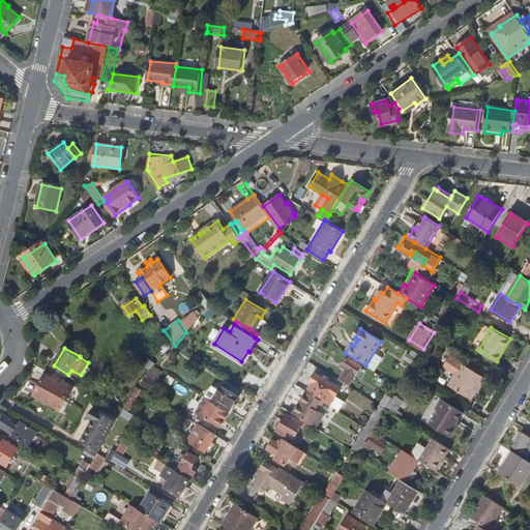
[(405,357),(415,363),(418,357),(409,351),(405,357)]
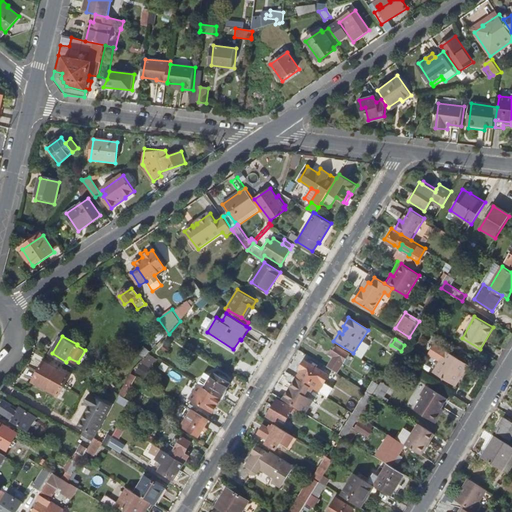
[(433,372),(456,386),(469,364),(446,350),(435,344),(429,354),(440,360),(433,372)]
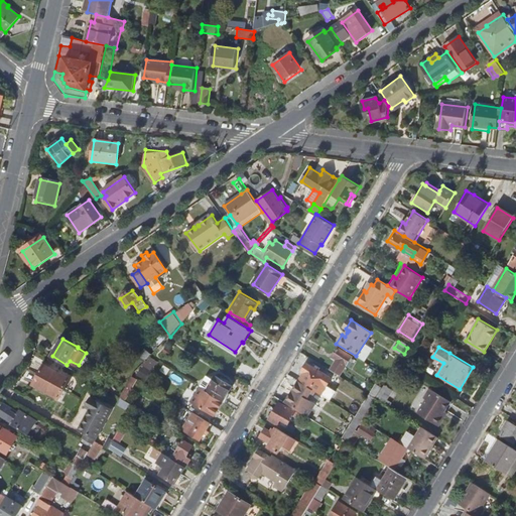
[(343,365),(348,368),(343,376),(352,382),(363,364),(349,355),(343,365)]
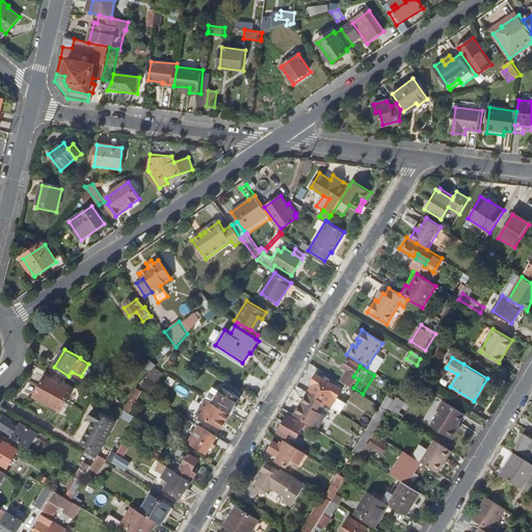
[(329,381),(324,378),(317,374),(312,382),(313,384),(309,392),(323,401),(328,404),(334,396),(337,398),(342,390),(329,381)]
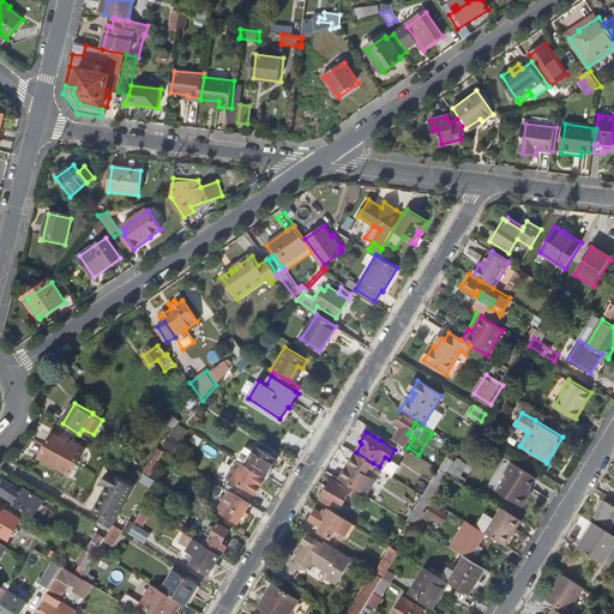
[(40,456),(70,473),(83,450),(53,433),(40,456)]
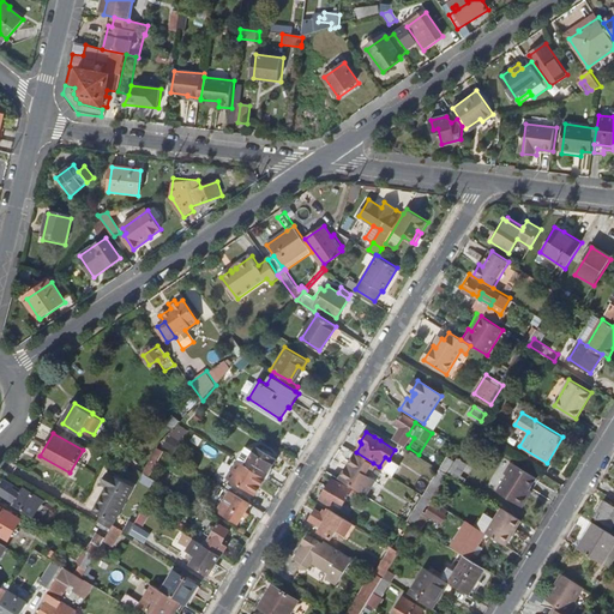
[(160,461),(167,450),(160,445),(154,456),(160,461)]
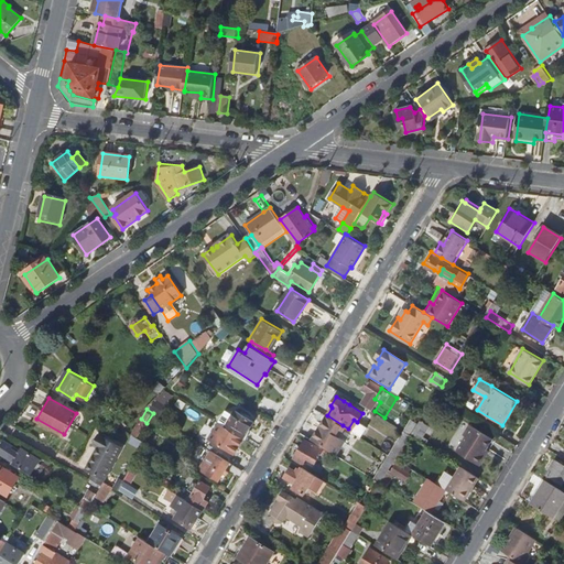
[(226,427),(245,438),(255,422),(236,411),(226,427)]
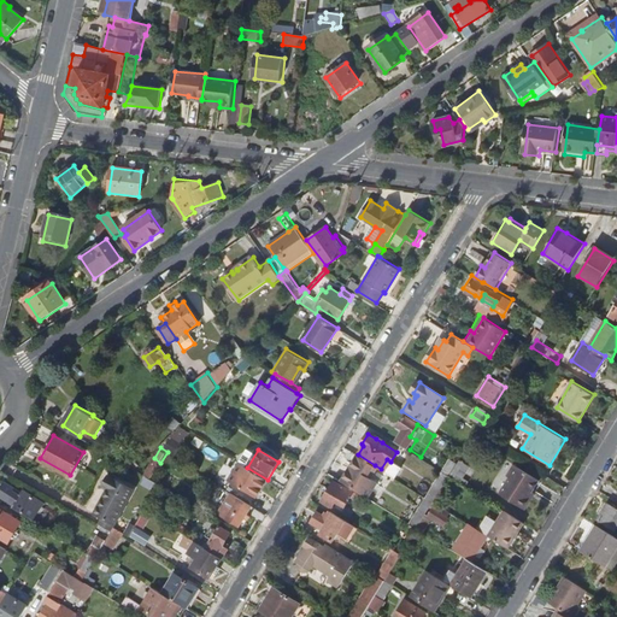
[(375,465),(358,454),(341,481),(369,498),(378,482),(368,476),(375,465)]
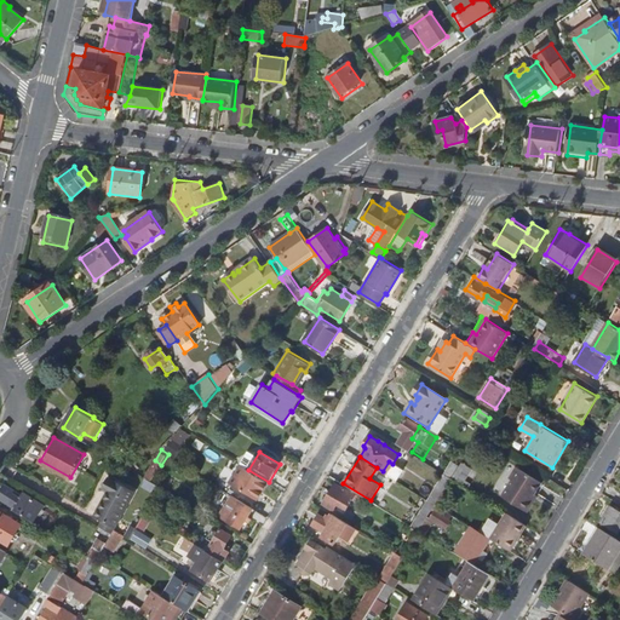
[(158,471),(161,465),(155,460),(151,466),(158,471)]
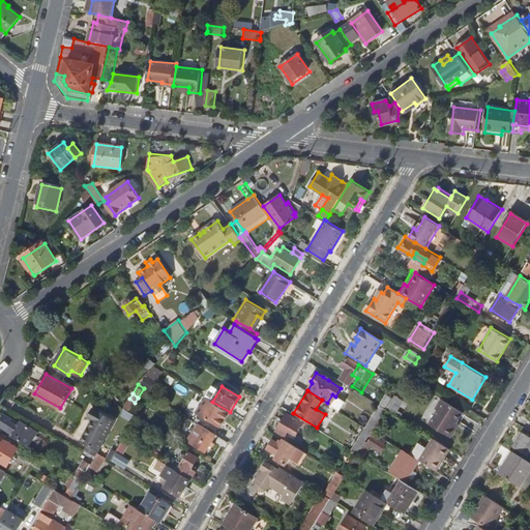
[(387,394),(381,405),(387,409),(393,398),(387,394)]
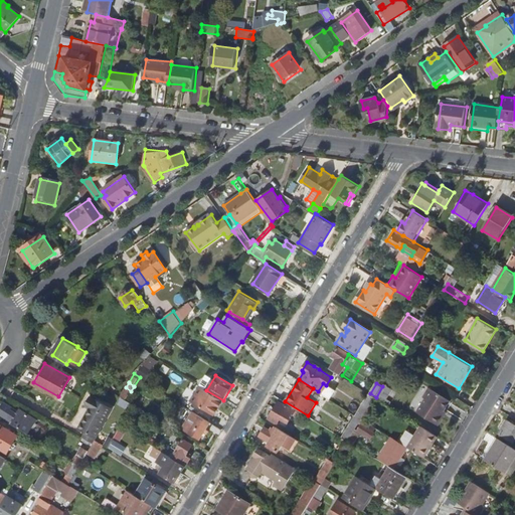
[(397,391),(384,384),(382,386),(376,397),(388,405),(397,391)]
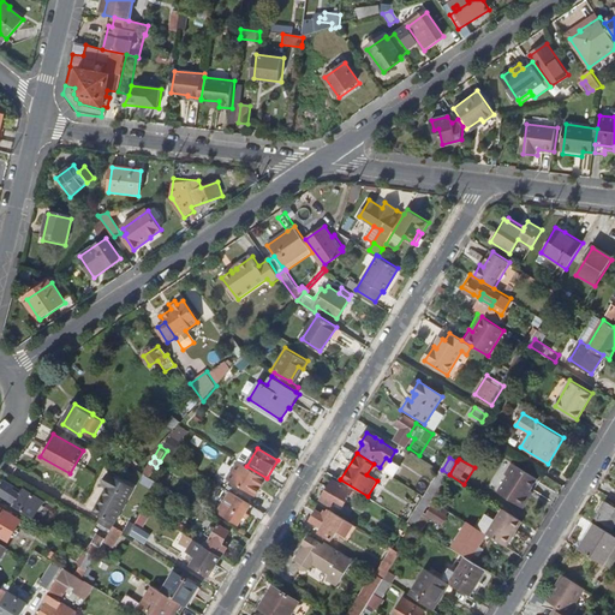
[(257,497),(268,479),(267,478),(246,466),(239,461),(228,479),(257,497)]
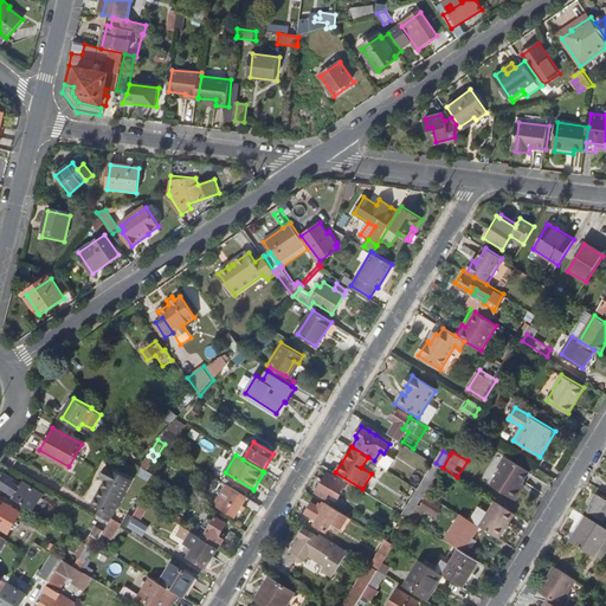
[(149,469),(154,461),(148,456),(143,464),(143,465),(146,466),(149,469)]
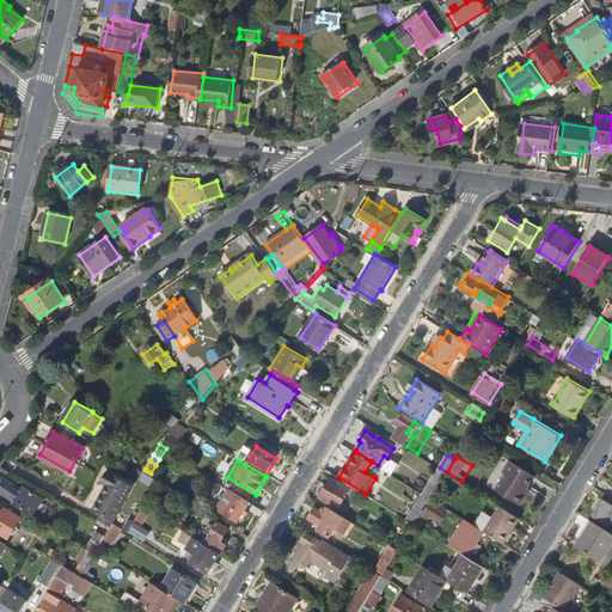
[(520,506),(526,497),(524,495),(528,488),(536,477),(510,460),(503,472),(507,475),(496,490),(520,506)]
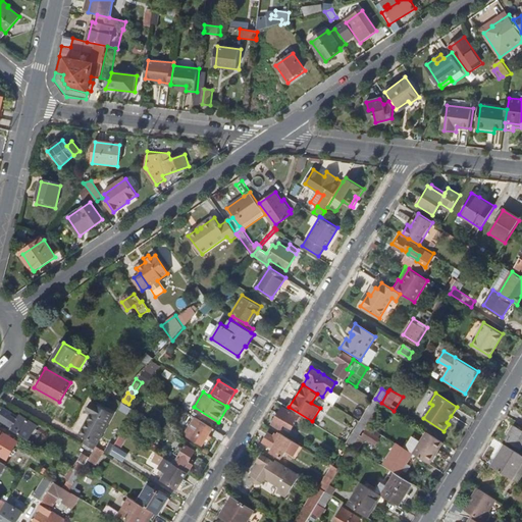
[(375,399),(361,421),(363,422),(367,424),(381,403),(375,399)]
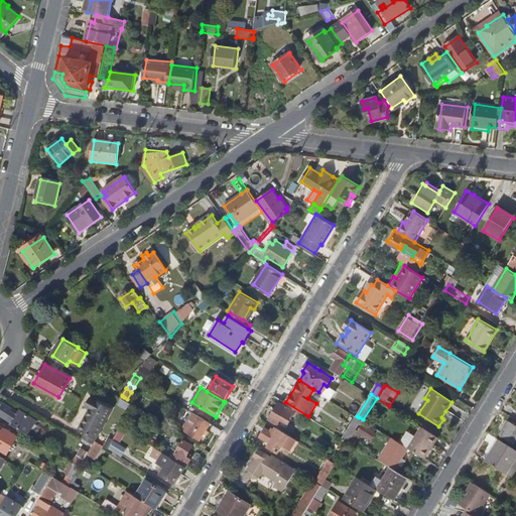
[(86,430),(83,436),(94,442),(96,439),(98,437),(97,436),(113,406),(92,395),(88,403),(92,405),(80,427),(86,430)]
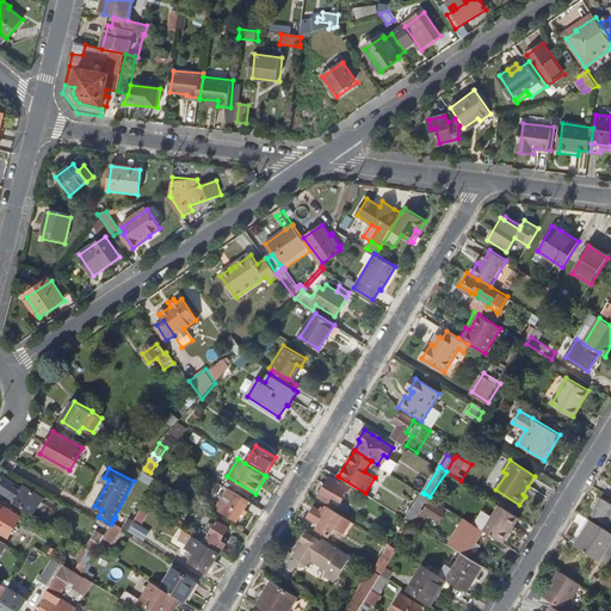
[(333,497),(343,503),(349,492),(353,495),(356,491),(332,476),(320,497),(329,503),(333,497)]
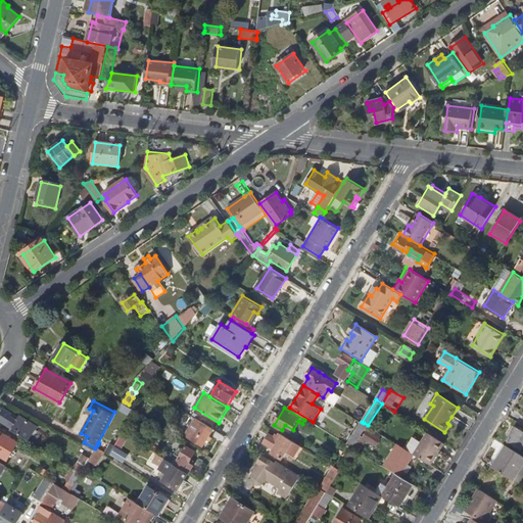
[(32,433),(35,427),(37,425),(20,415),(16,421),(14,419),(15,417),(4,410),(0,415),(0,419),(12,427),(11,429),(28,439),(32,433)]
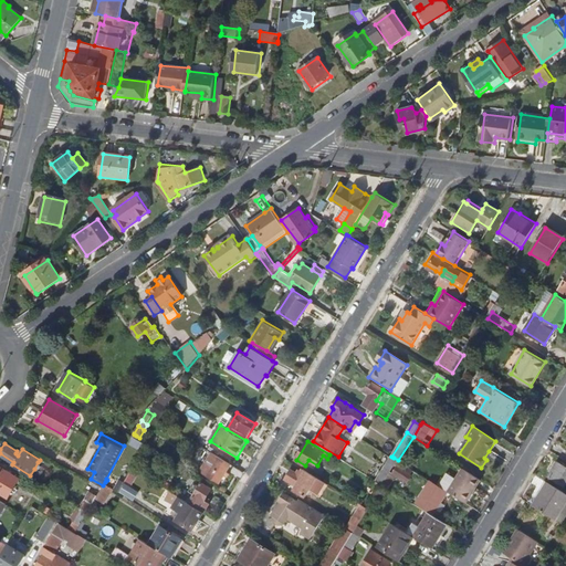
[(220,482),(231,464),(213,452),(201,471),(220,482)]
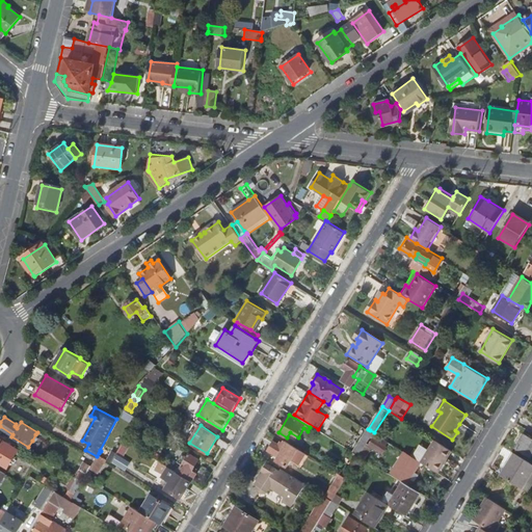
[(370,430),(361,446),(365,449),(374,432),(370,430)]
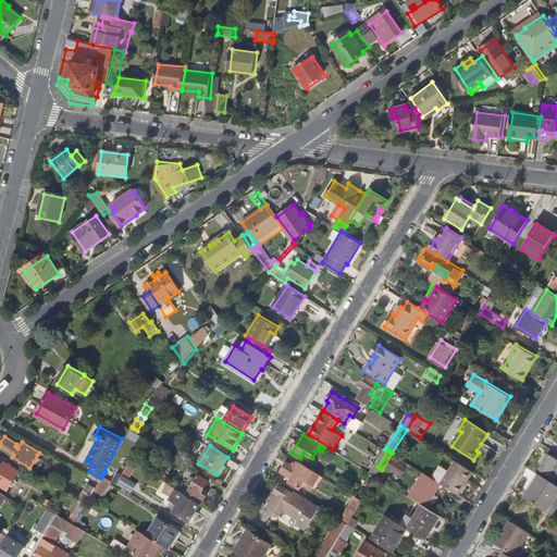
[(556,475),(556,458),(551,455),(543,468),(556,477),(556,475)]
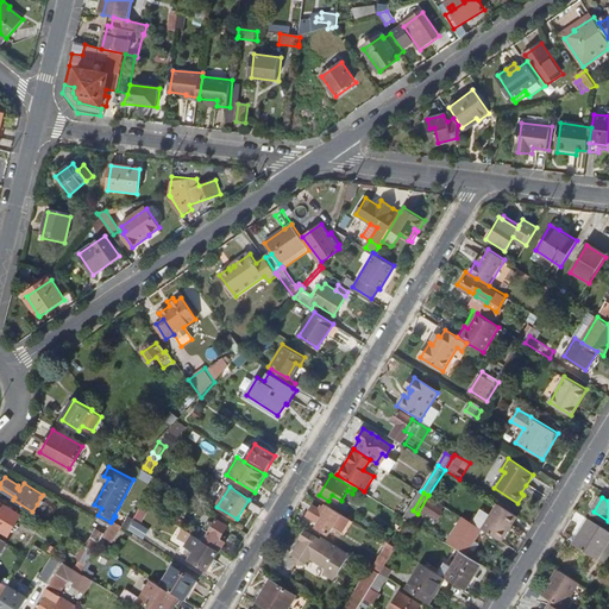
[(125,515),(120,523),(129,529),(144,503),(138,498),(127,516),(125,515)]
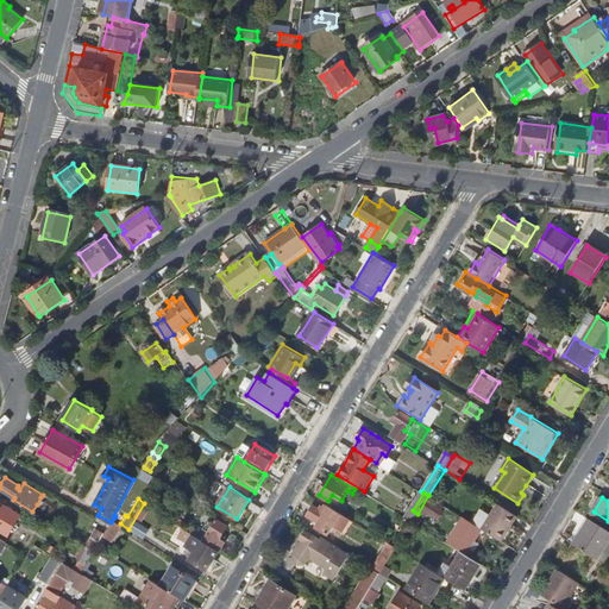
[(439,519),(445,510),(428,501),(422,509),(439,519)]
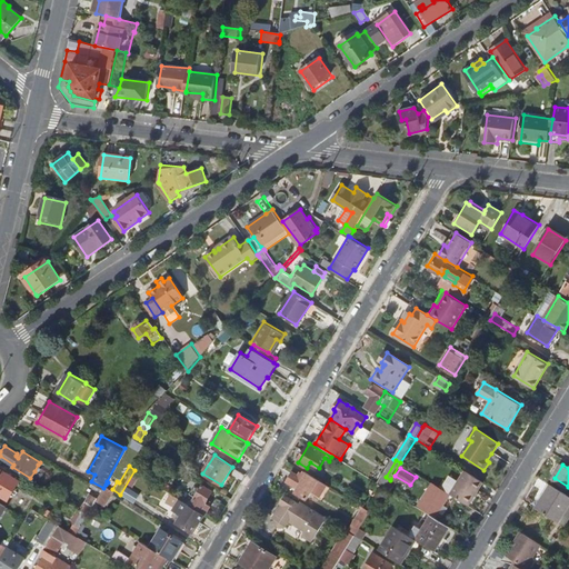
[(0,492),(9,499),(19,482),(0,469),(0,492)]
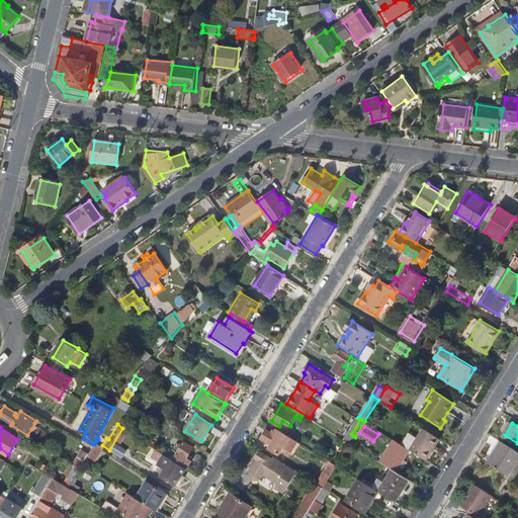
[(291,453),(298,442),(281,431),(279,433),(277,432),(276,433),(269,429),(264,437),(274,444),(271,449),(280,454),(284,448),(291,453)]
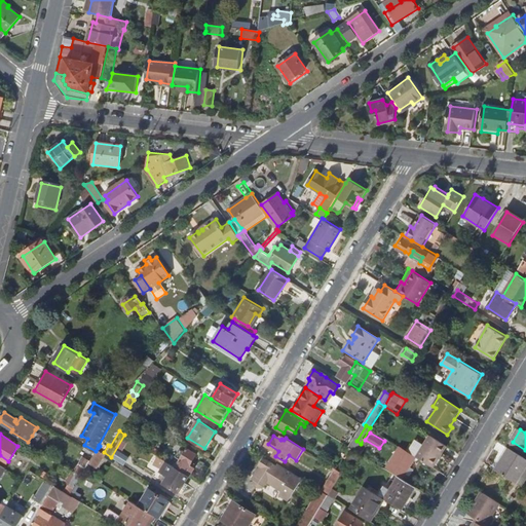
[(423,447),(417,457),(434,467),(447,446),(430,436),(423,447)]
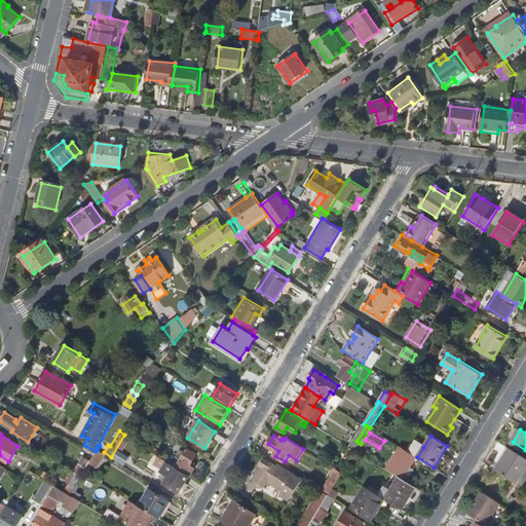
[(416,442),(410,452),(417,457),(423,447),(416,442)]
